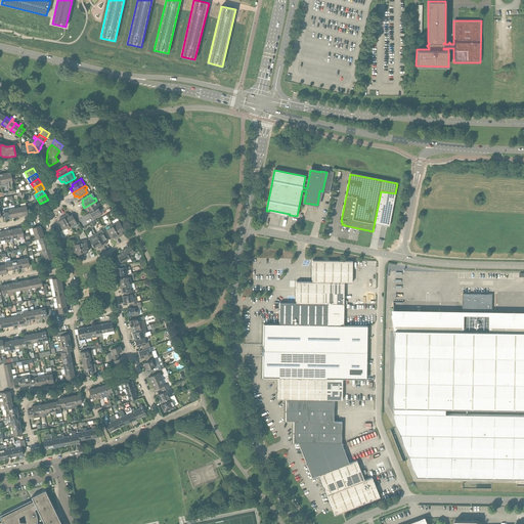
[(89,210),(90,212),(100,207),(96,201),(84,208),(86,212),(89,210)]
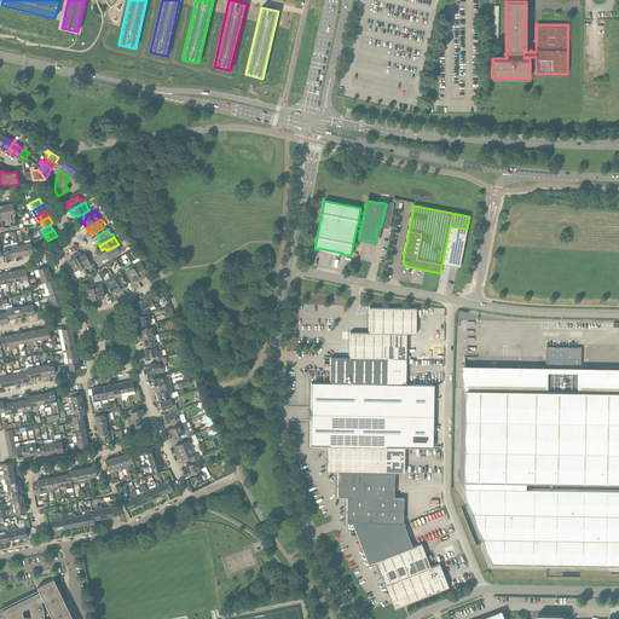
[(119,244),(106,250),(104,253),(106,258),(109,256),(110,260),(121,254),(119,249),(121,248),(119,244)]
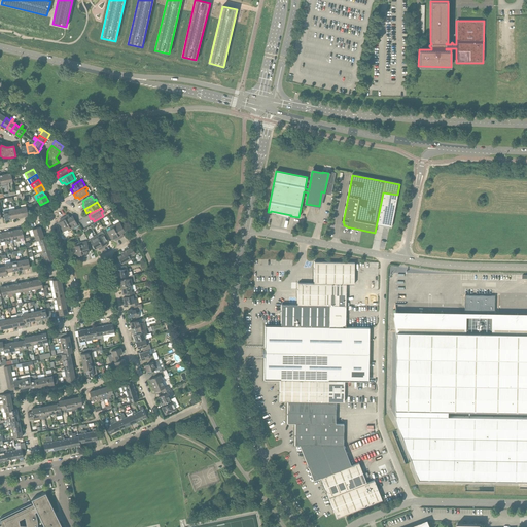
[(64,217),(71,230),(78,225),(72,216),(70,217),(68,215),(64,217)]
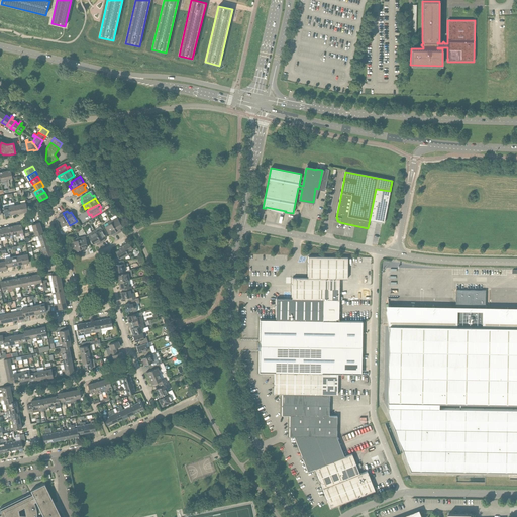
[(67,227),(70,225),(63,213),(59,215),(60,217),(57,219),(63,227),(66,225),(67,227)]
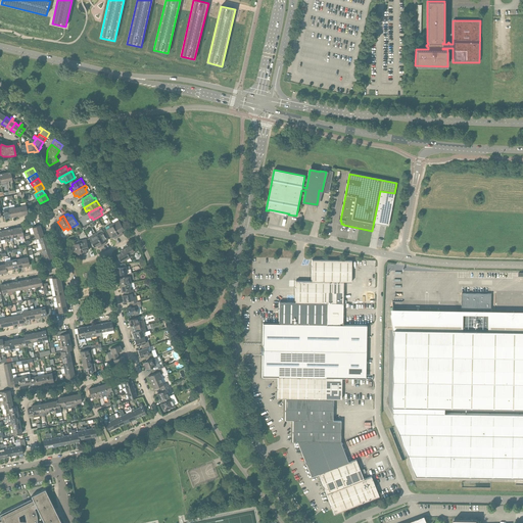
[(111,224),(119,237),(123,234),(122,232),(124,230),(119,220),(111,224)]
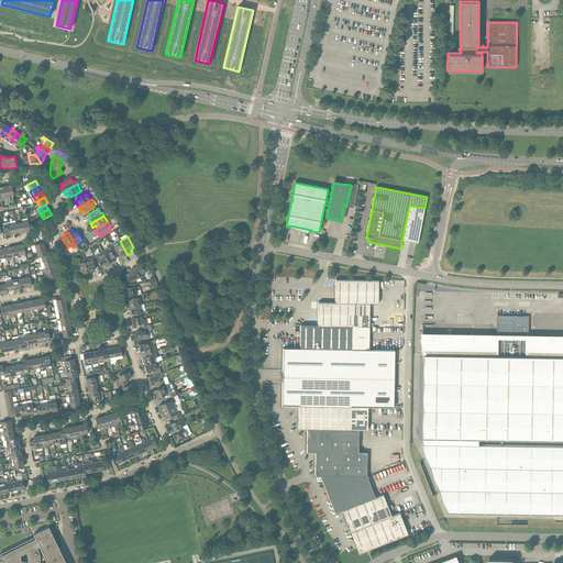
[(123,257),(128,255),(120,241),(118,243),(119,245),(114,247),(120,257),(122,255),(123,257)]
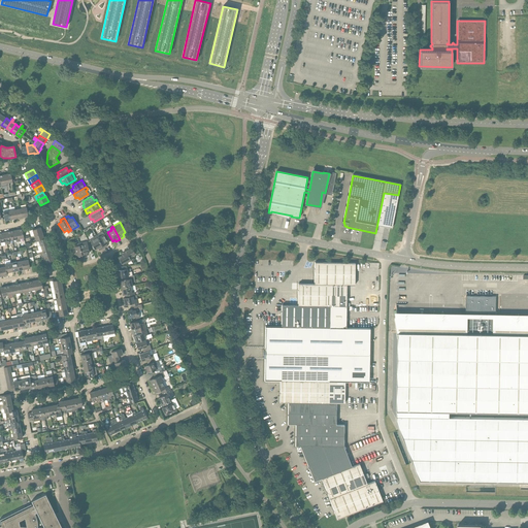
[(34,235),(42,233),(40,227),(33,230),(34,235)]
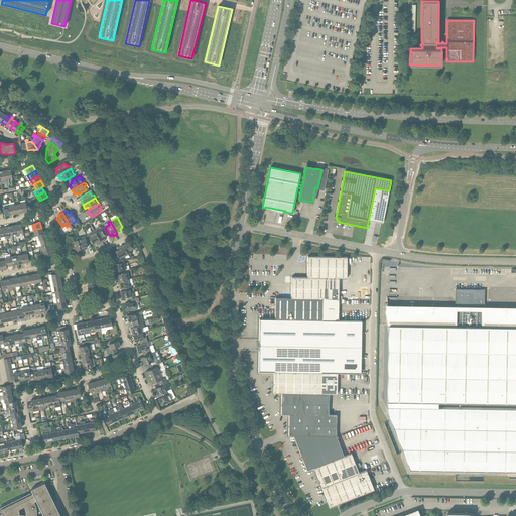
[(94,231),(102,243),(106,240),(104,239),(107,237),(102,229),(98,231),(97,229),(94,231)]
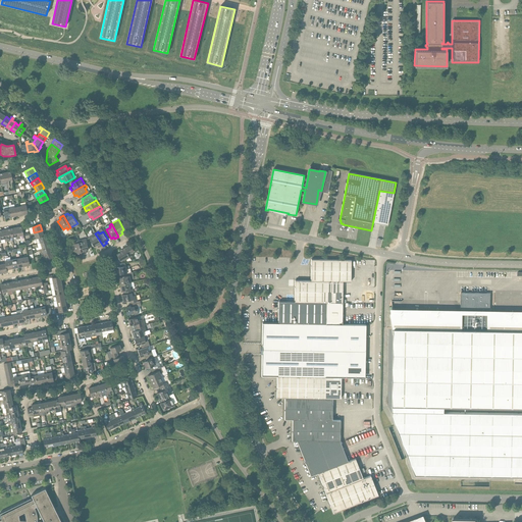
[(98,248),(103,246),(95,233),(89,237),(94,247),(97,245),(98,248)]
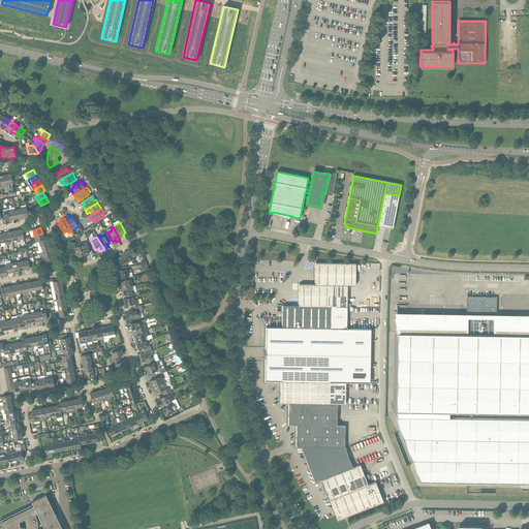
[(40,247),(49,244),(47,238),(44,239),(36,242),(39,241),(40,247)]
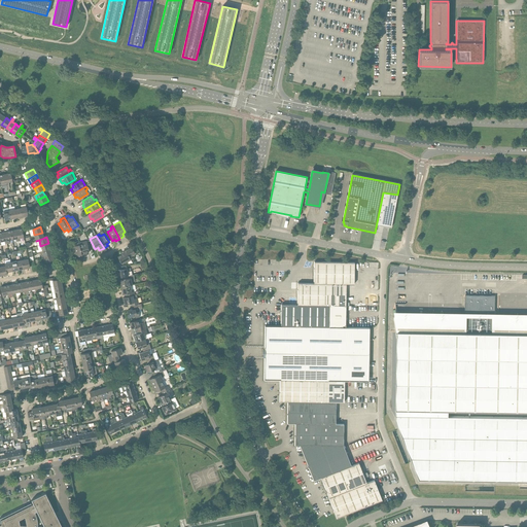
[(79,243),(82,257),(88,256),(86,253),(90,252),(86,241),(79,243)]
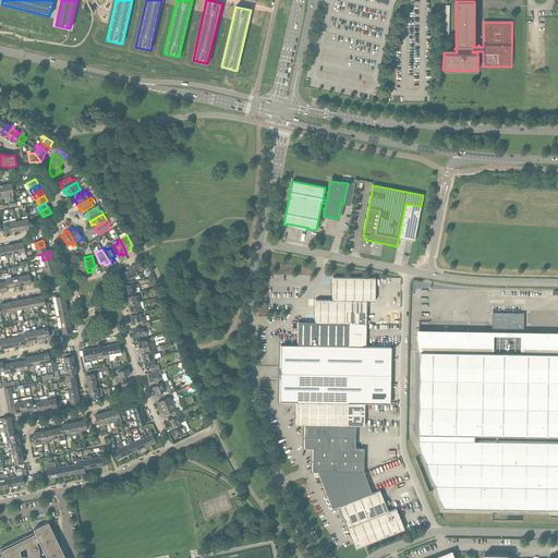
[(82,274),(87,273),(84,257),(81,258),(81,261),(76,262),(79,273),(82,271),(82,274)]
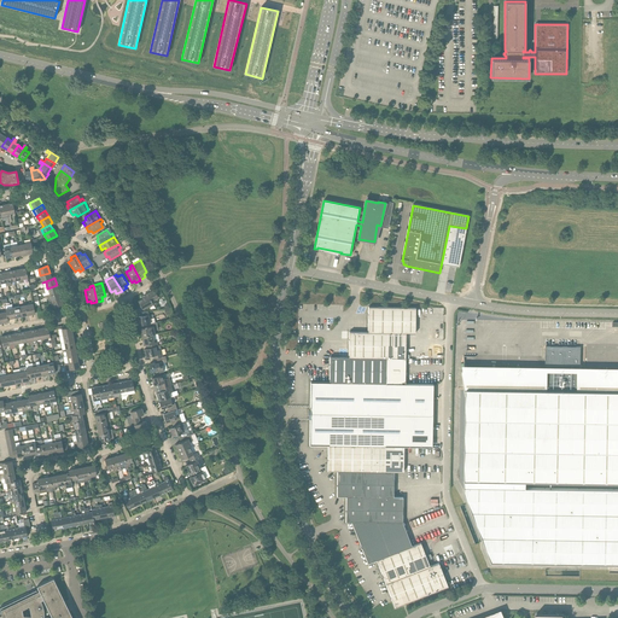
[(146,307),(147,308),(153,304),(152,302),(158,298),(155,292),(151,293),(150,293),(146,296),(147,297),(139,302),(141,305),(144,309),(146,307)]
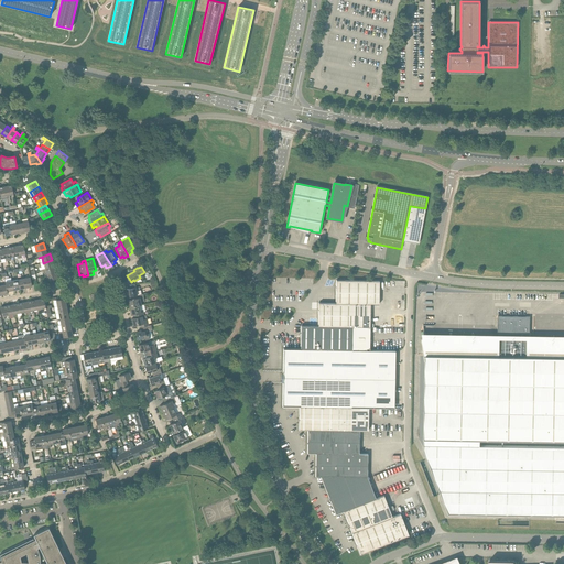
[(55,271),(47,274),(50,281),(57,278),(55,271)]
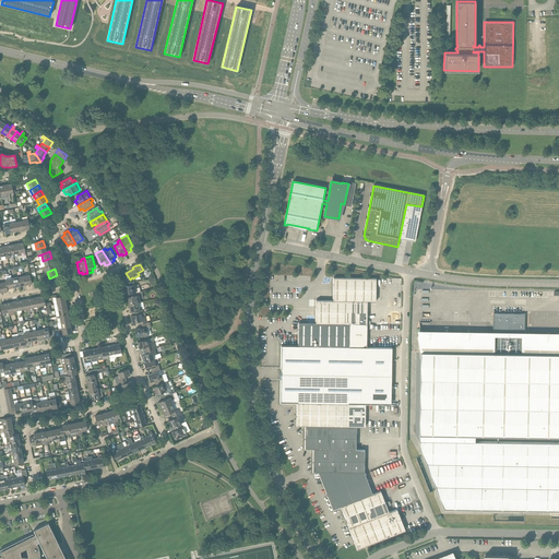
[(333,301),(367,301),(376,301),(376,278),(333,278),(333,301)]
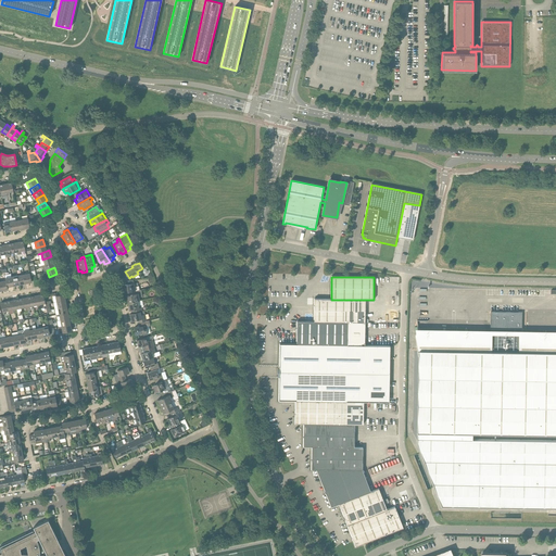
[(131,292),(136,291),(134,280),(127,281),(128,285),(125,286),(126,292),(131,292)]
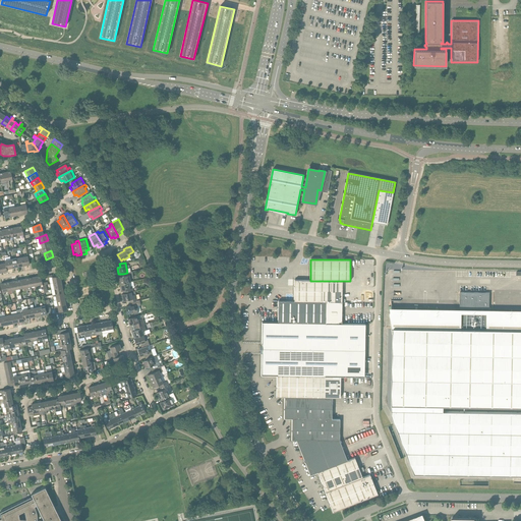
[(120,284),(129,282),(130,282),(130,278),(133,278),(132,272),(127,273),(123,274),(123,276),(118,277),(120,284)]
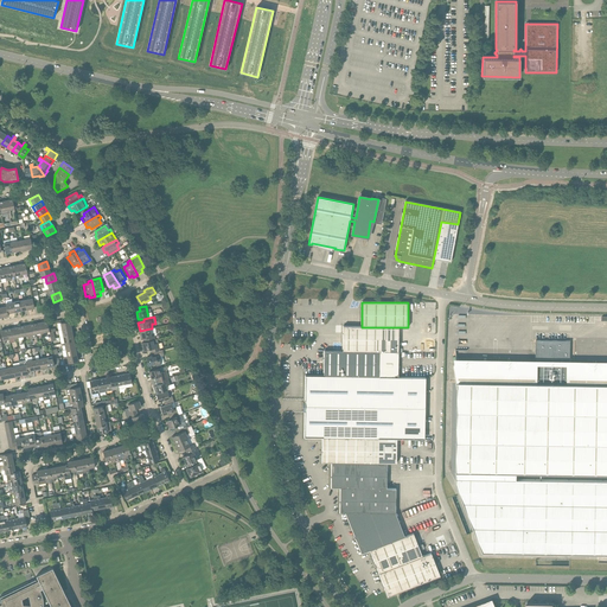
[(343,351),(379,352),(398,352),(398,327),(362,327),(343,326),(343,351)]
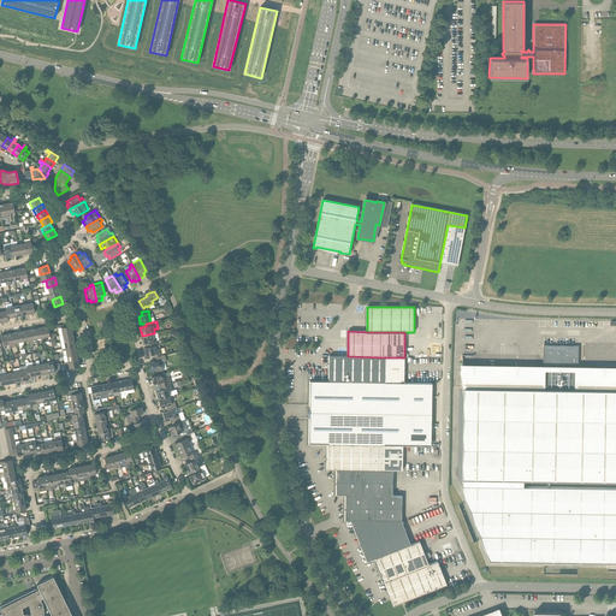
[(15,347),(17,347),(15,333),(7,335),(10,344),(15,344),(15,347)]
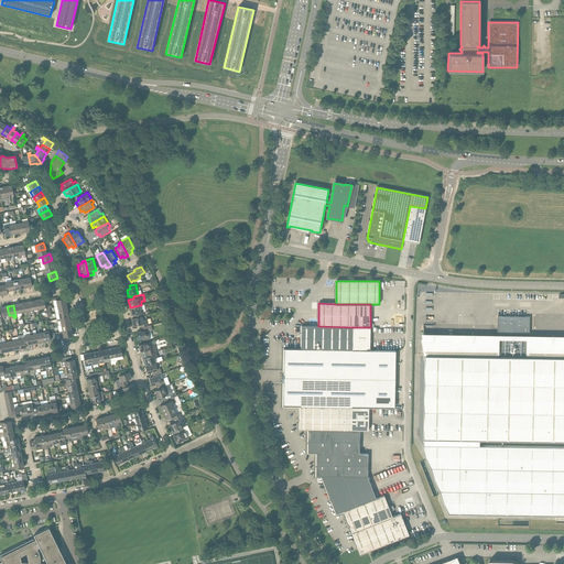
[(133,318),(142,316),(144,316),(143,310),(140,311),(140,305),(130,307),(131,315),(133,315),(133,318)]
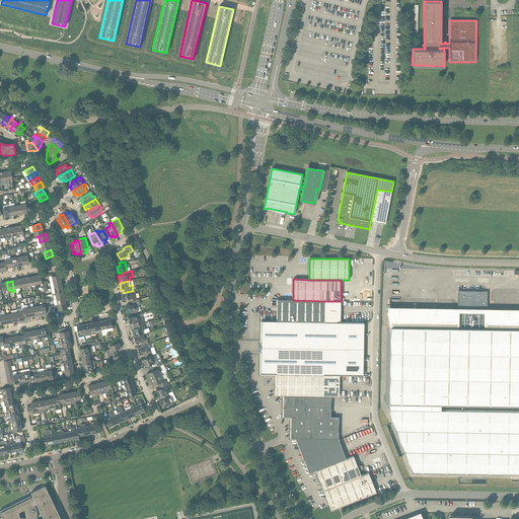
[(132,301),(137,300),(135,294),(132,295),(131,291),(123,293),(122,293),(123,300),(129,299),(130,301),(132,301)]
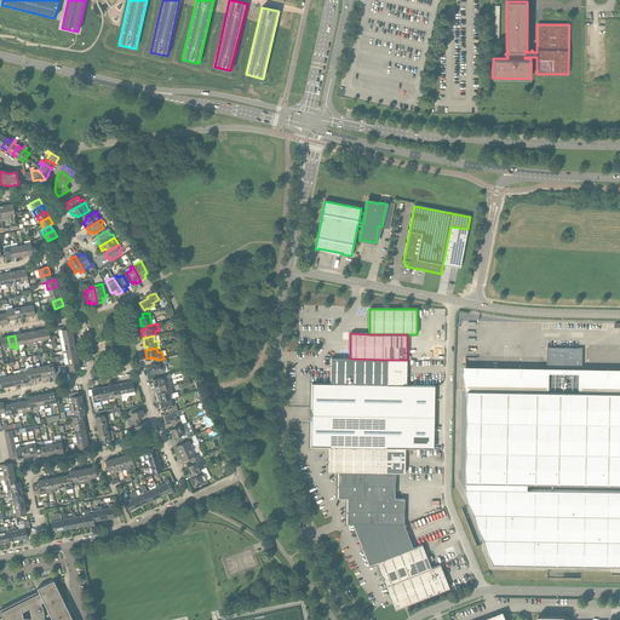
[(583,349),(564,348),(547,348),(546,392),(507,392),(507,385),(499,385),(499,392),(468,391),(466,494),(494,564),(619,566),(619,491),(528,491),(528,484),(563,484),(619,484),(619,394),(591,394),(591,386),(586,386),(586,394),(581,394),(583,349)]
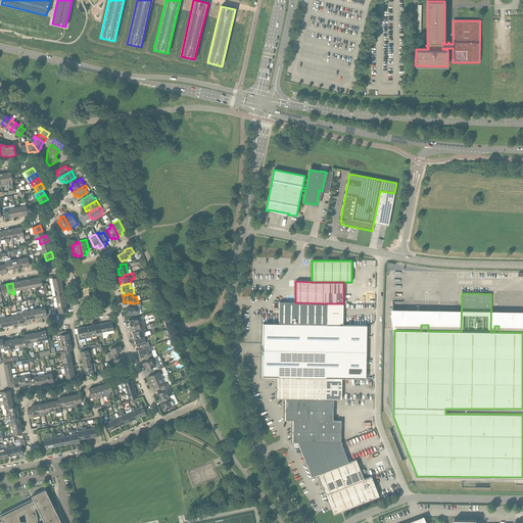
[(138,302),(133,303),(134,306),(127,307),(128,311),(127,311),(128,316),(134,314),(135,316),(139,315),(138,310),(139,310),(138,307),(141,306),(140,301),(138,302)]
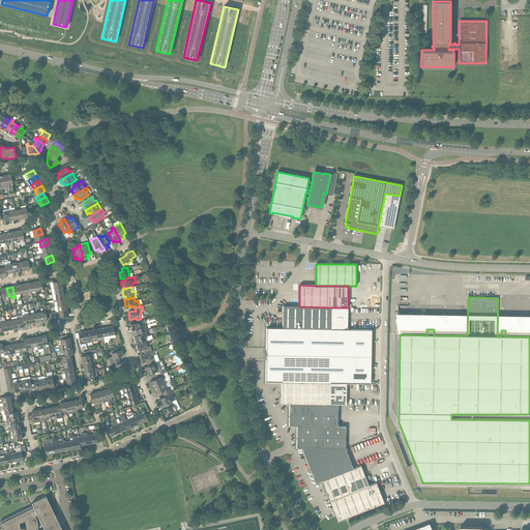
[(283,328),(331,329),(331,307),(299,306),(283,306),(283,328)]
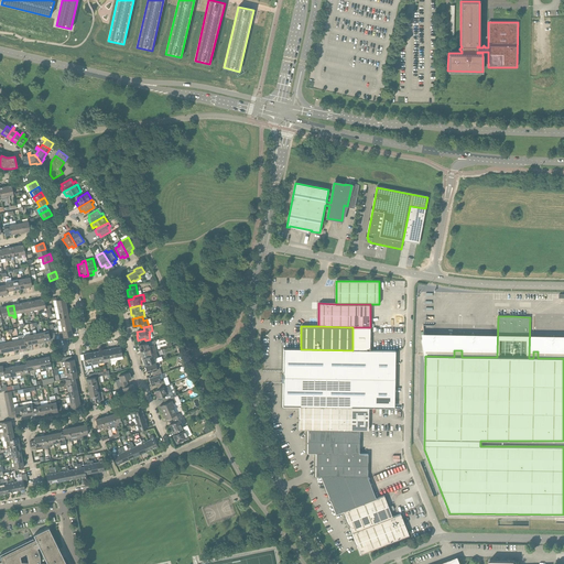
[(149,354),(155,351),(156,351),(154,345),(150,346),(149,343),(139,345),(140,351),(148,350),(149,354)]
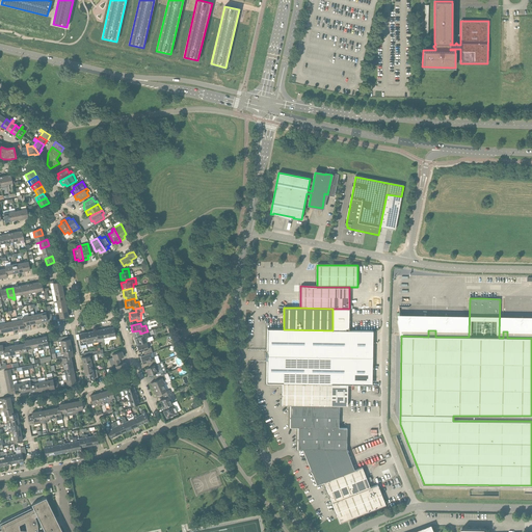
[(267,357),(372,360),(373,331),(333,330),(284,329),(267,329),(267,357)]
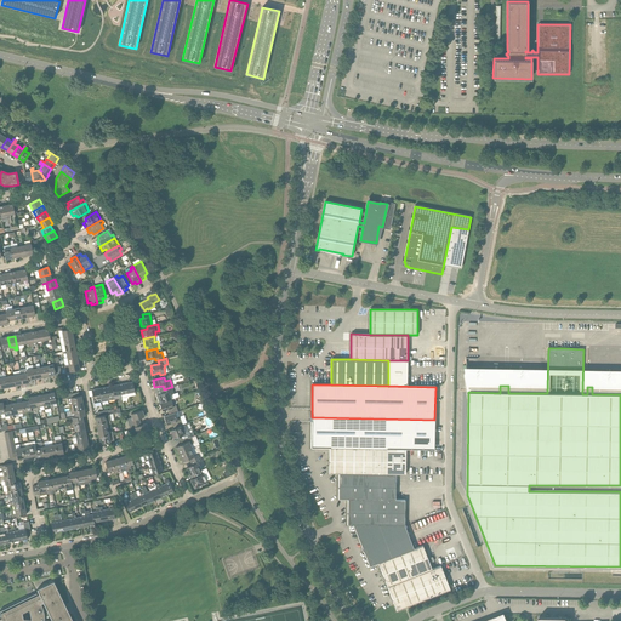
[(160,404),(171,399),(172,399),(171,396),(174,394),(171,387),(164,389),(163,389),(164,393),(158,396),(160,404)]
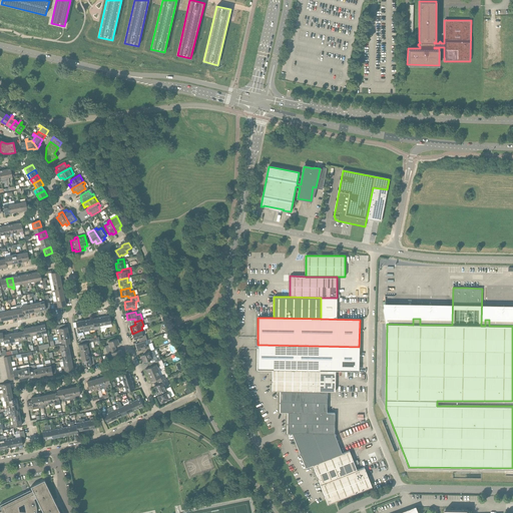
[(84,333),(83,330),(82,321),(76,322),(78,334),(84,333)]
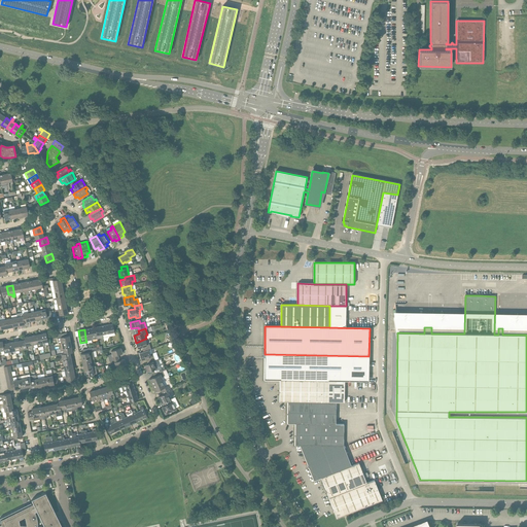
[(144,352),(149,350),(151,350),(149,343),(146,344),(145,339),(136,343),(135,343),(136,346),(137,346),(138,349),(143,347),(144,352)]
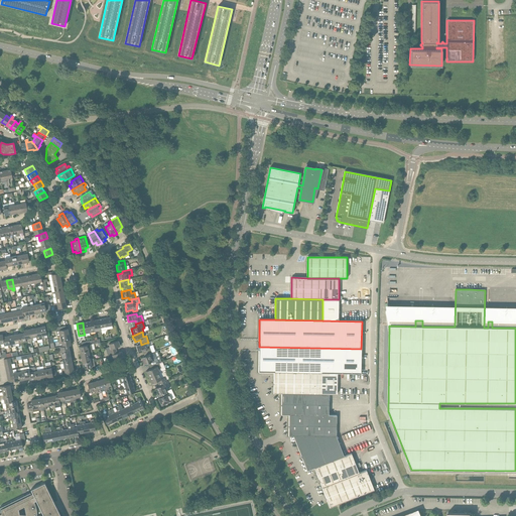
[(110,353),(116,351),(115,348),(120,347),(118,341),(109,344),(110,347),(108,348),(110,353)]
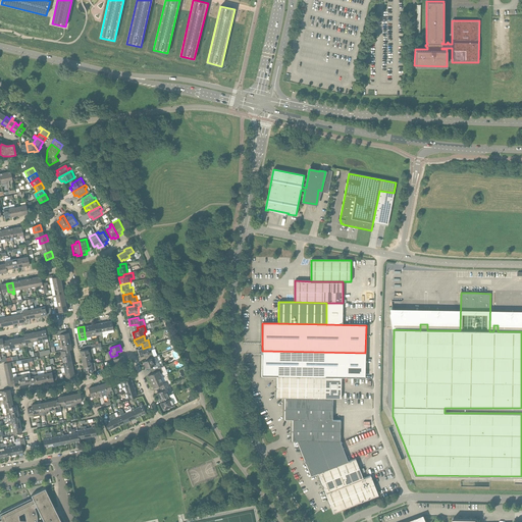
[(146,360),(152,358),(154,357),(151,351),(149,351),(148,347),(143,349),(138,350),(139,351),(138,352),(139,354),(140,354),(141,357),(146,355),(147,359),(146,360)]
